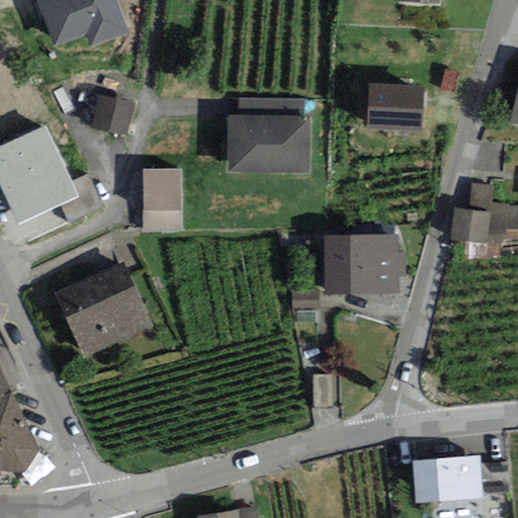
[(113,0),(36,0),(54,46),(86,33),(90,47),(126,32),(113,0)]
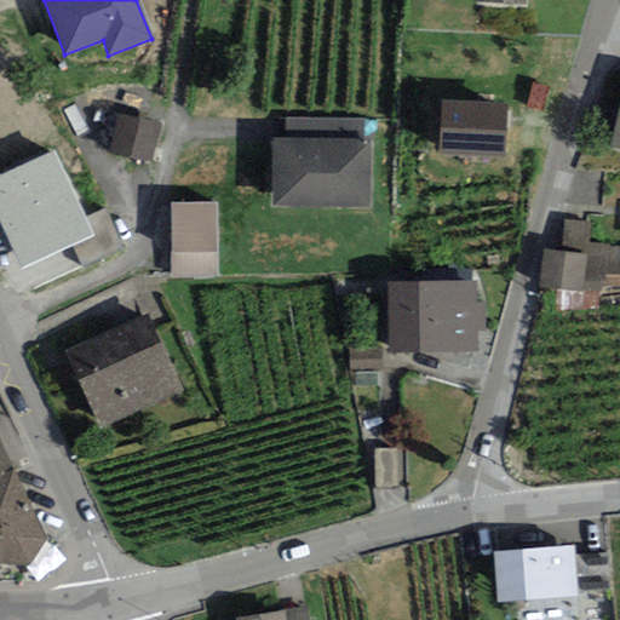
[(619,150),(619,97),(608,148),(619,150)]
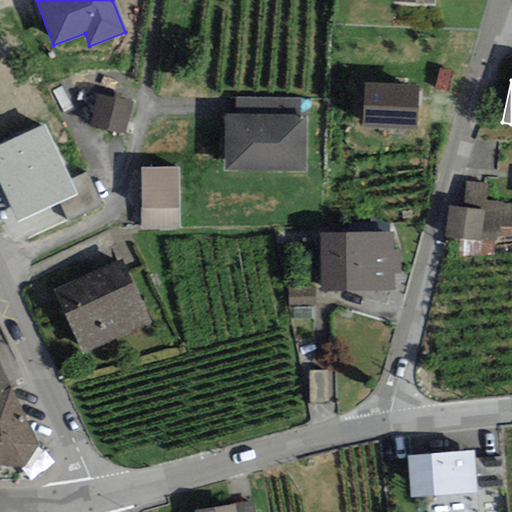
[(418,86),(365,83),(363,127),(416,130),(418,86)]
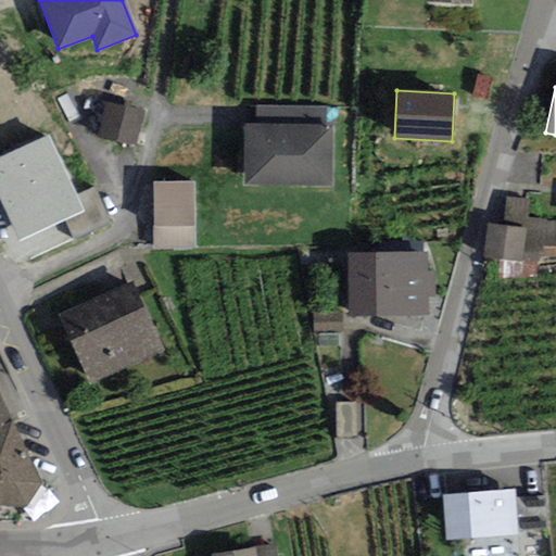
[(137,147),(143,112),(105,105),(99,139),(137,147)]
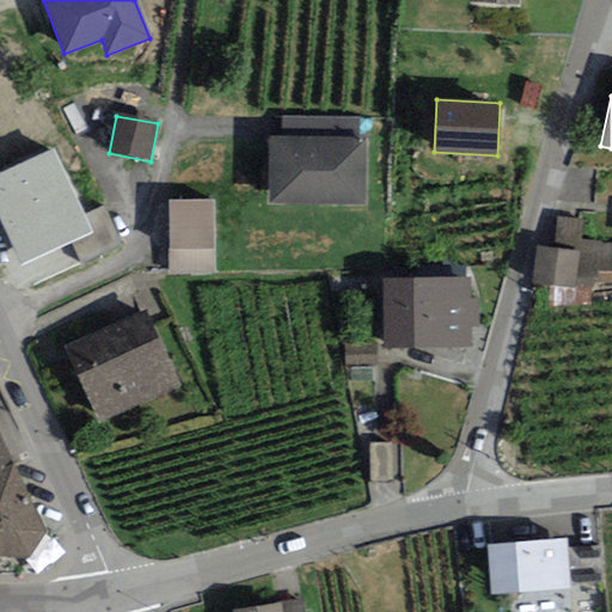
[(282,136),(360,136),(360,118),(282,117),(282,136)]
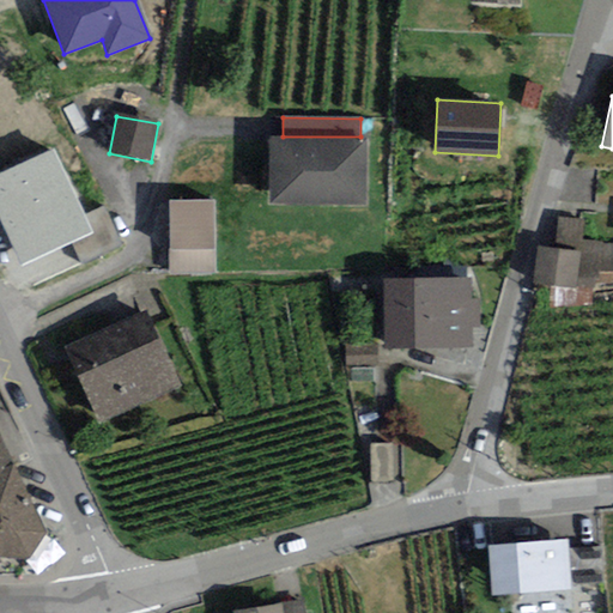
[(269,206),(366,206),(366,137),(360,137),(283,137),(271,137),(269,206)]
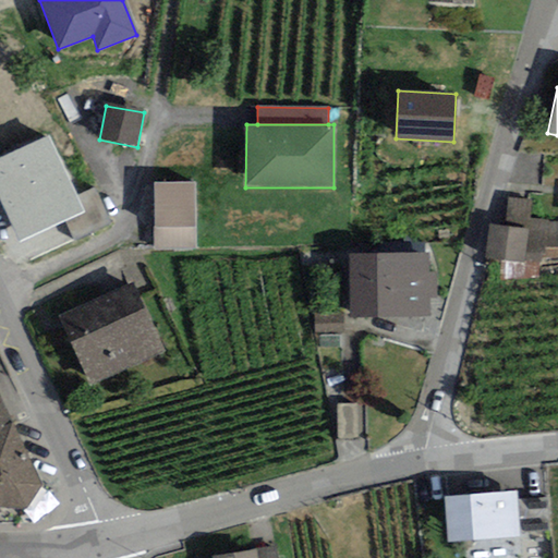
[(77,196),(49,135),(0,157),(0,197),(21,243),(65,222),(85,213),(77,196)]
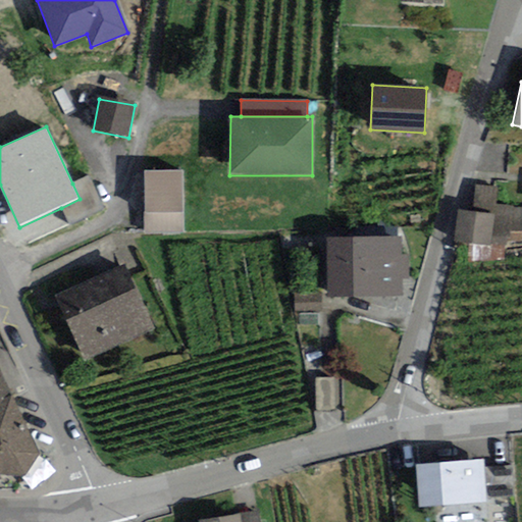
[(183,233),(183,170),(144,170),(144,233),(183,233)]
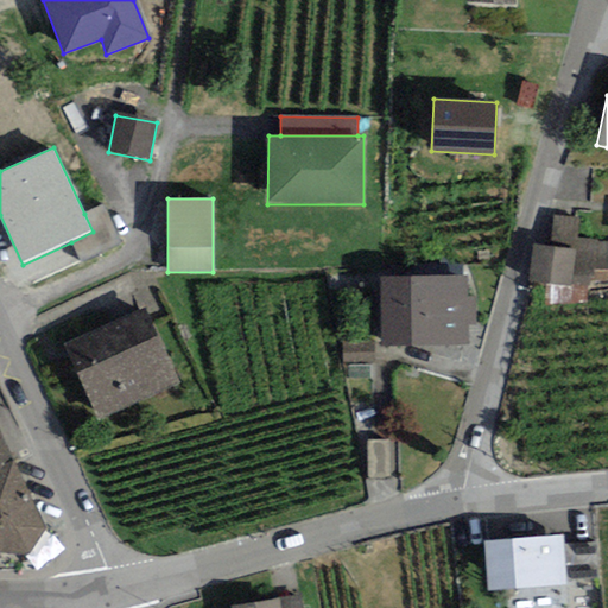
[(102,206),(84,214),(93,232),(71,242),(81,264),(121,244),(102,206)]
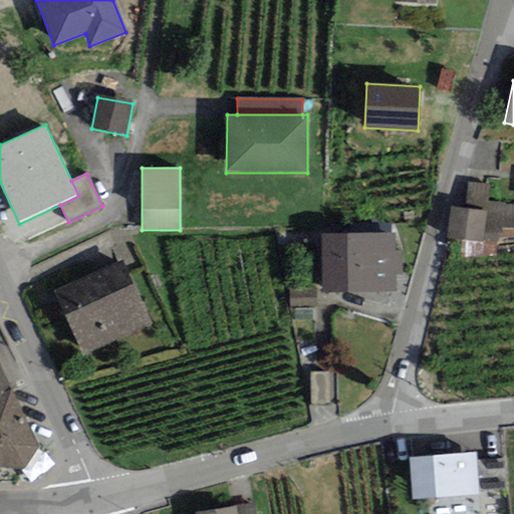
[(489,184),(467,183),(465,209),(485,211),(482,242),(495,243),(501,243),(502,238),(505,206),(505,203),(488,202),(489,184)]
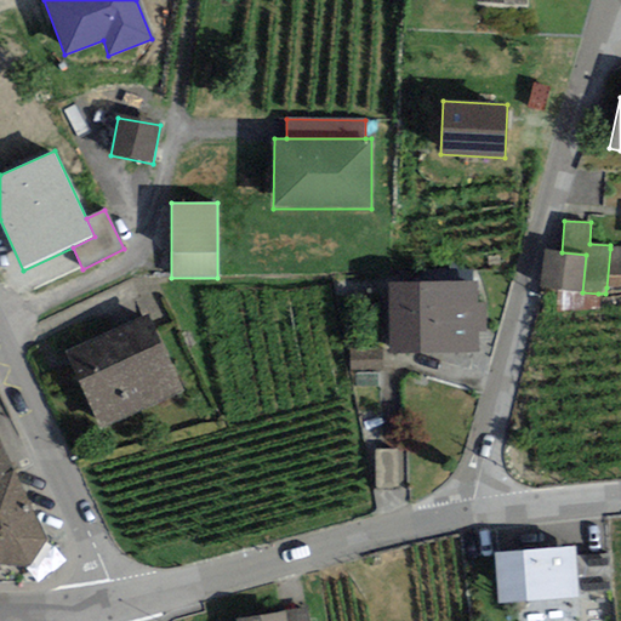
[(620,249),(610,249),(607,288),(620,286),(620,249)]
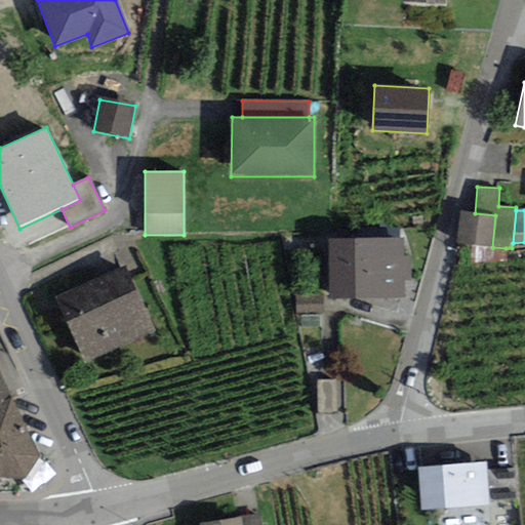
[(471,245),(492,247),(495,215),(475,213),(458,212),(456,244),(471,245)]
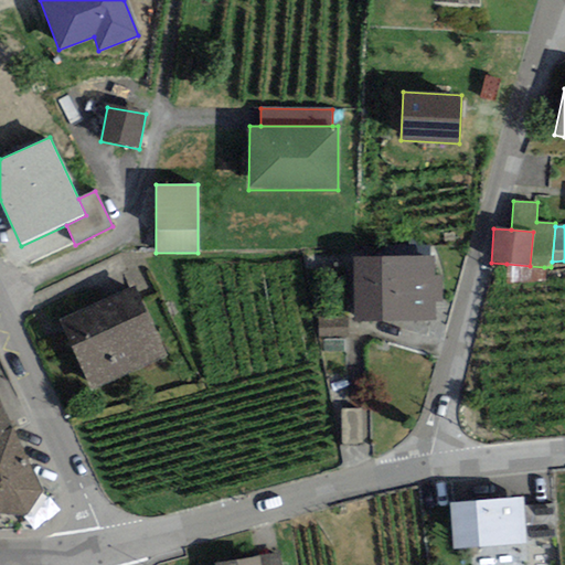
[(435,257),(353,258),(354,321),(435,320),(435,302),(443,302),(441,277),(435,277),(435,257)]
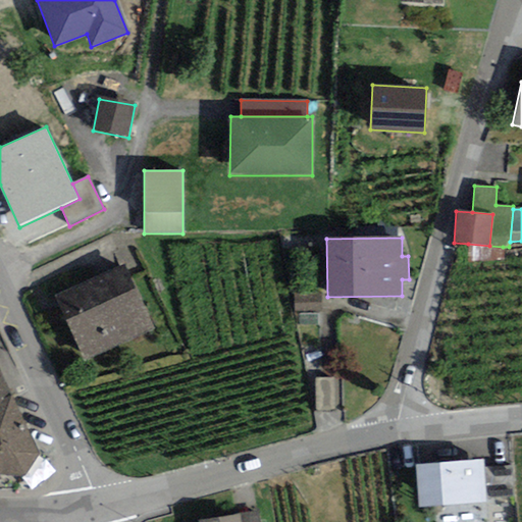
[(503,260),(503,247),(489,246),(468,244),(468,263),(503,260)]
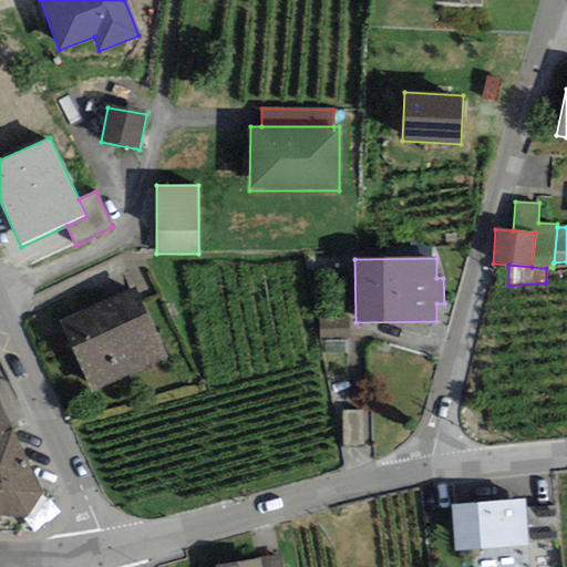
[(92,393),(167,358),(133,286),(59,320),(92,393)]
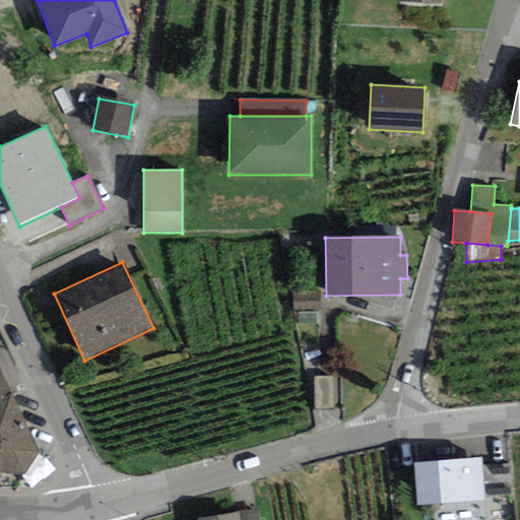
[(320,293),(293,293),(293,312),(320,312),(320,293)]
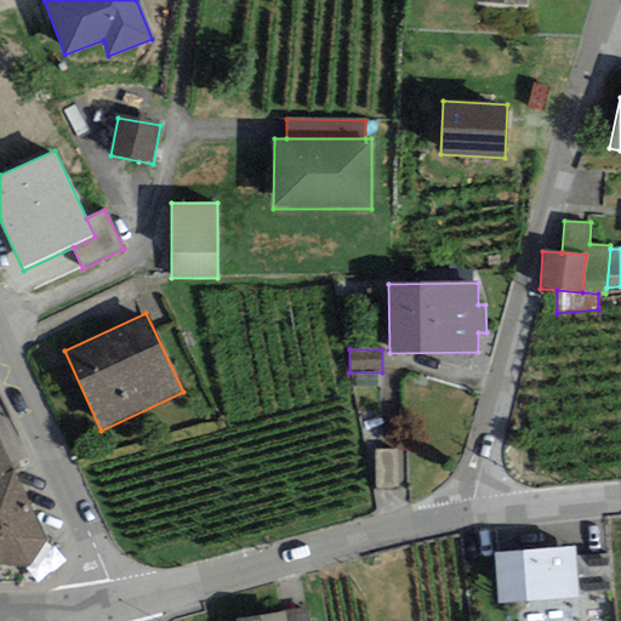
[(0,442),(0,480),(16,474),(0,442)]
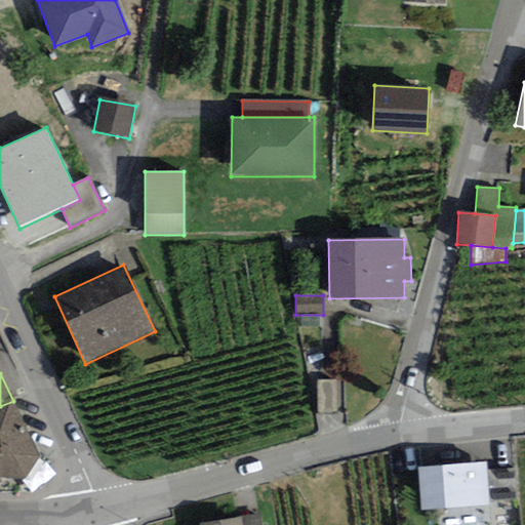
[(336,414),(335,380),(317,380),(318,414),(336,414)]
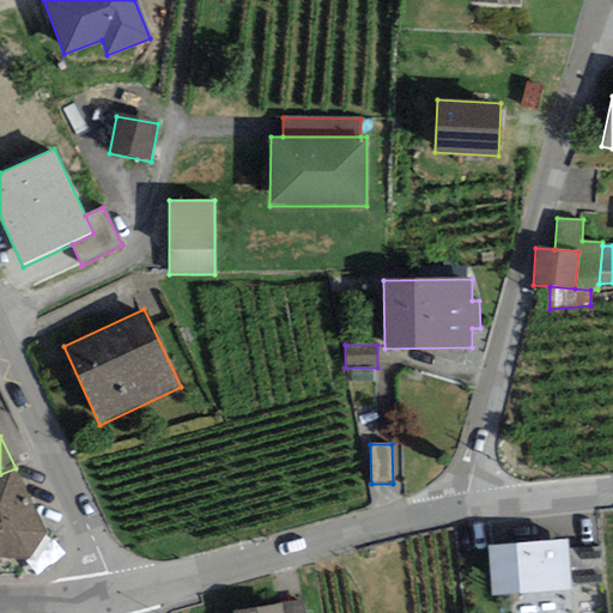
[(0,474),(0,559),(28,562),(47,535),(16,468),(0,474)]
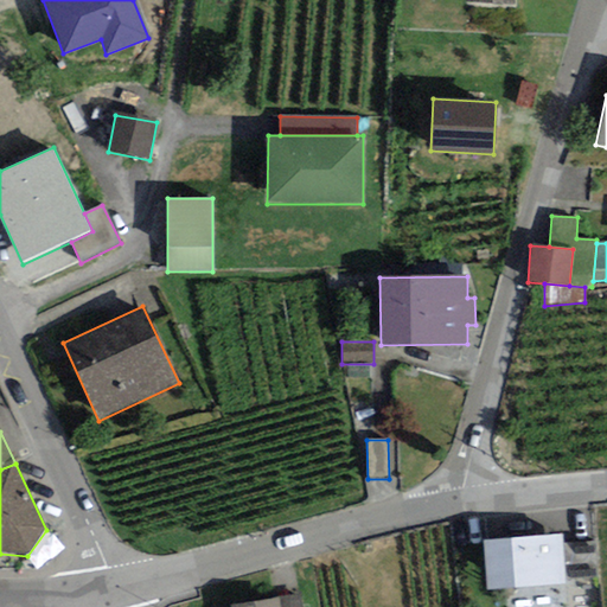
[(561,535),(483,541),(486,592),(564,587),(561,535)]
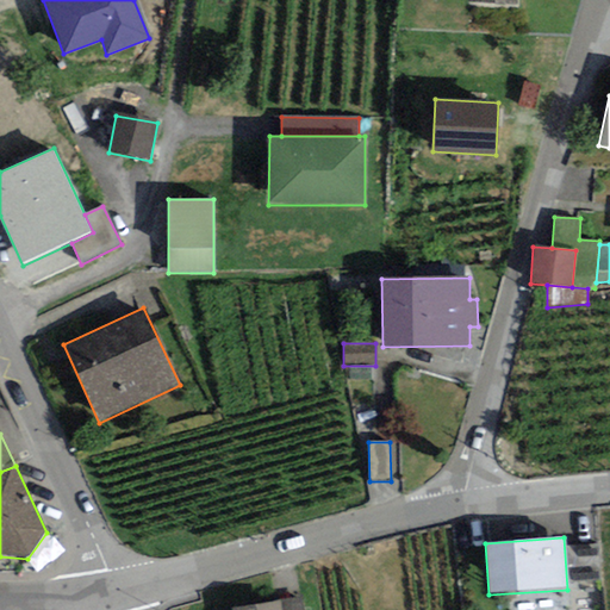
[(304,609),(303,597),(280,601),(281,609),(304,609)]
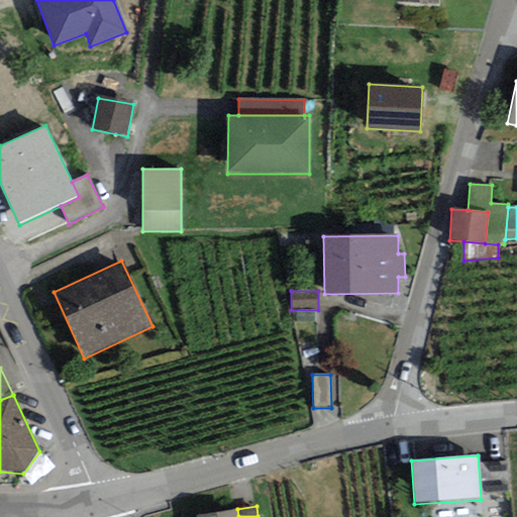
All buildings are outlined.
